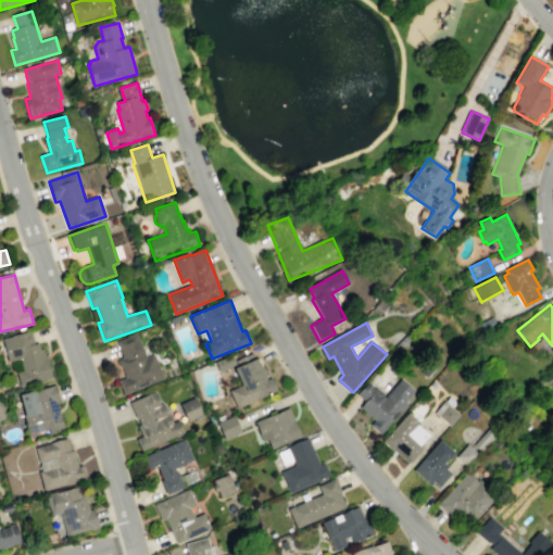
[(4,340),(10,362),(23,358),(26,371),(19,374),(22,388),(54,379),(49,358),(47,358),(44,349),(41,350),(39,343),(36,343),(33,331),(14,336),(14,337),(4,340)]
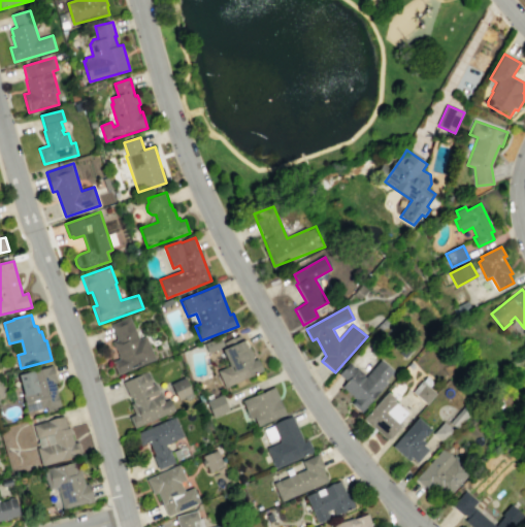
[(111,325),(132,317),(140,338),(148,335),(157,360),(119,375),(113,362),(121,359),(115,342),(119,340),(111,325)]
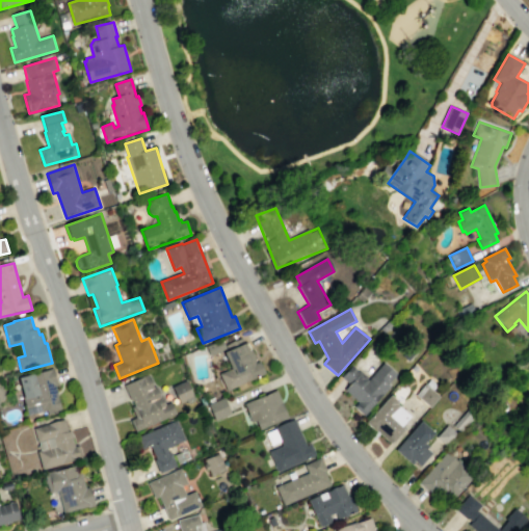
[(227,345),(242,338),(248,351),(252,350),(257,363),(261,361),(267,375),(228,392),(220,374),(232,369),(225,352),(229,350),(227,345)]
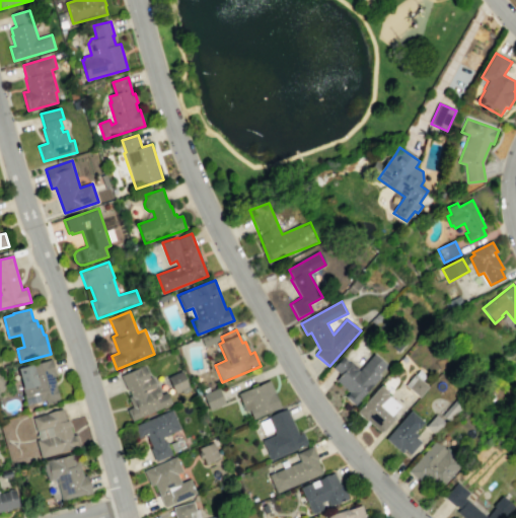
[(202,339),(218,331),(222,341),(206,348),(202,339)]
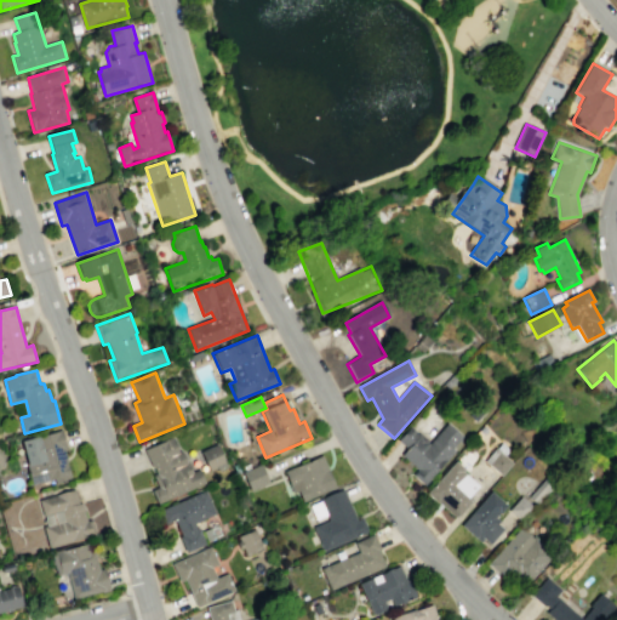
[(449,424),(463,438),(453,449),(457,453),(426,487),(415,476),(420,470),(403,455),(409,449),(399,441),(412,426),(430,443),(449,424)]
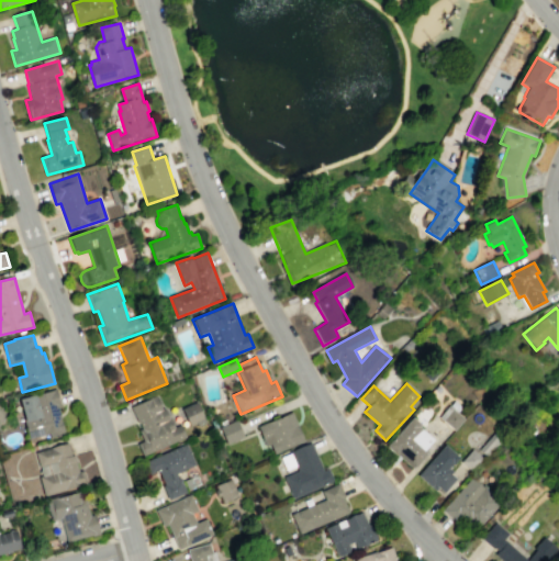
[(19,399),(58,389),(63,407),(59,408),(67,435),(52,439),(51,434),(30,439),(19,399)]
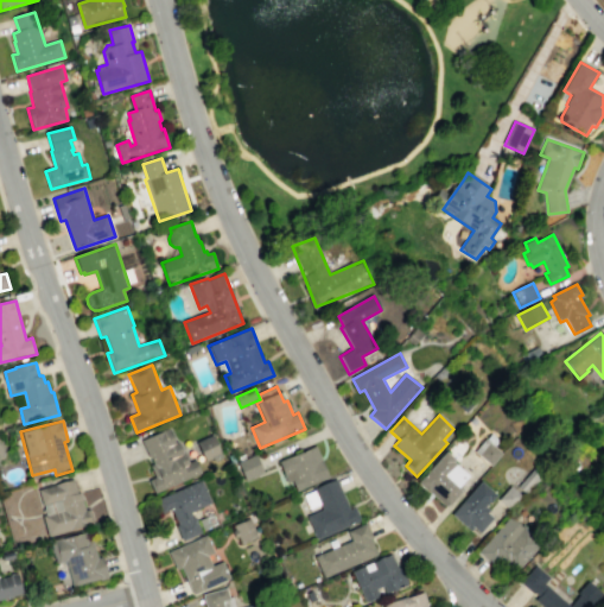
[(144,441),(170,430),(177,443),(179,442),(185,456),(186,455),(190,462),(197,459),(203,473),(156,494),(150,480),(156,478),(151,466),(154,465),(144,441)]
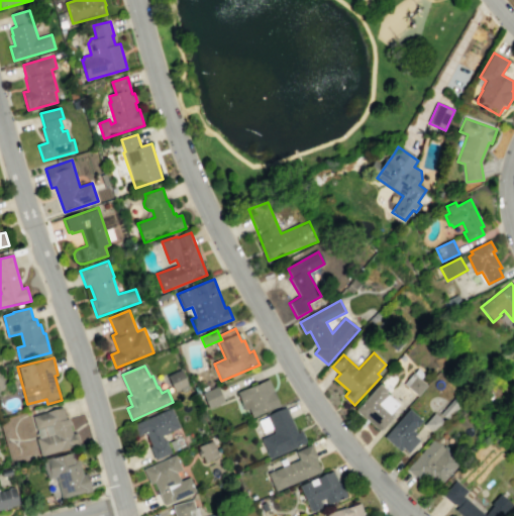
[(427,386),(419,395),(405,384),(414,373),(415,374),(419,369),(426,375),(421,381),(427,386)]
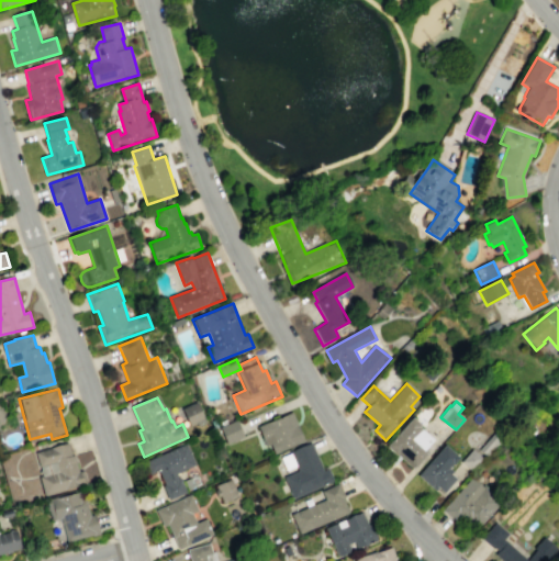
[(182,408),(198,402),(208,424),(200,427),(199,424),(190,427),(182,408)]
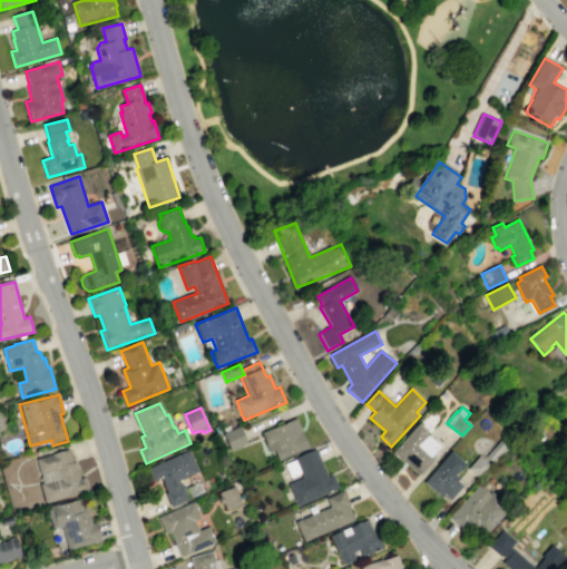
[(297,419),(310,448),(280,461),(275,451),(271,453),(262,433),(297,419)]
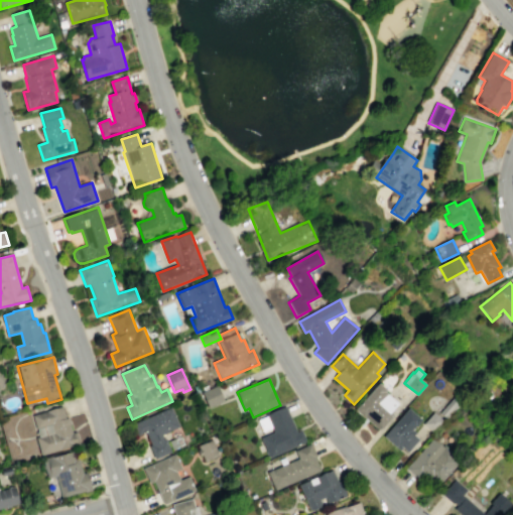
[(380,383),(356,410),(380,431),(394,415),(391,413),(400,403),(386,392),(388,390),(380,383)]
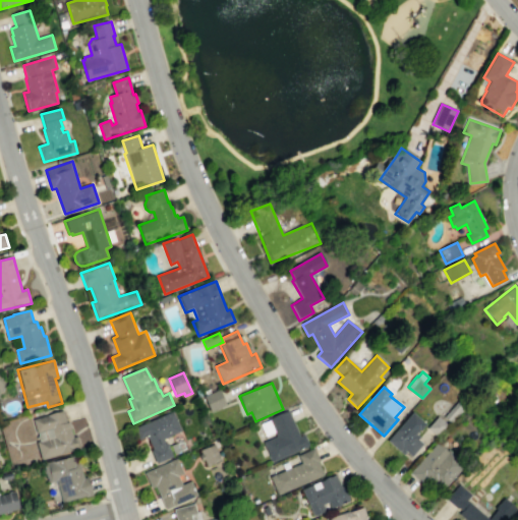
[(205,396),(221,389),(228,405),(212,412),(205,396)]
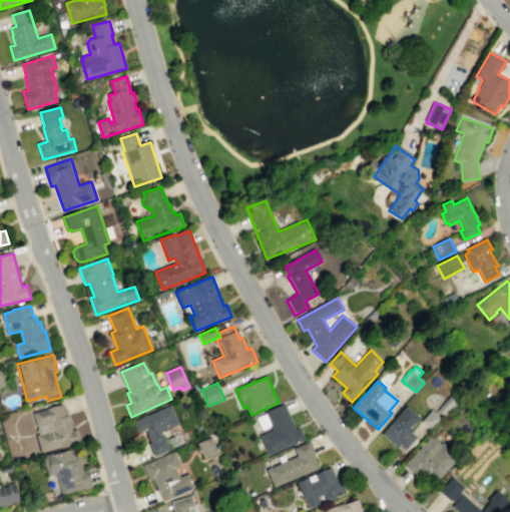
[(260,436),(273,430),(266,413),(285,404),(297,430),(301,428),(306,439),(269,456),(260,436)]
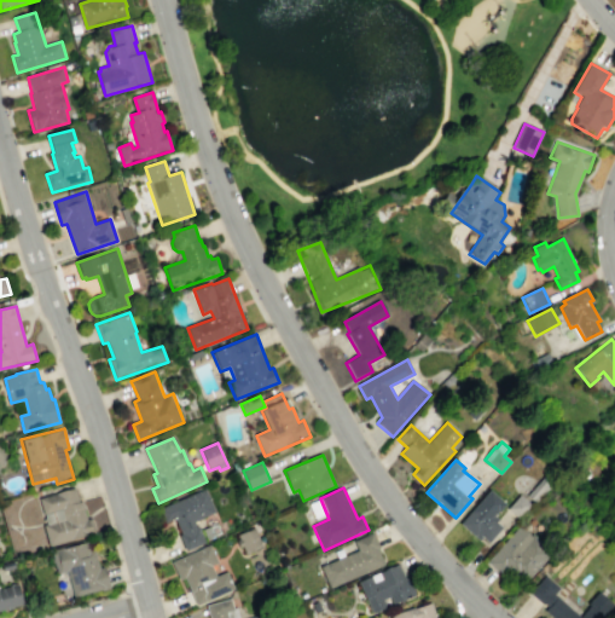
[(41,498),(76,489),(80,502),(83,502),(88,519),(92,518),(97,535),(50,548),(44,525),(47,525),(41,498)]
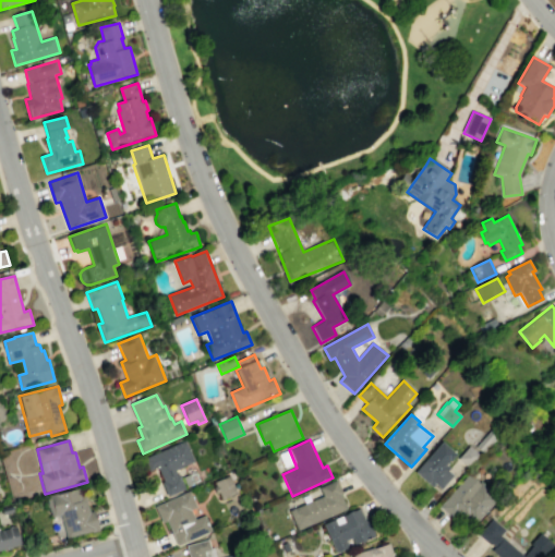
[(143,459),(186,440),(195,462),(177,471),(179,475),(180,475),(186,489),(168,497),(163,483),(164,482),(158,469),(148,473),(143,459)]
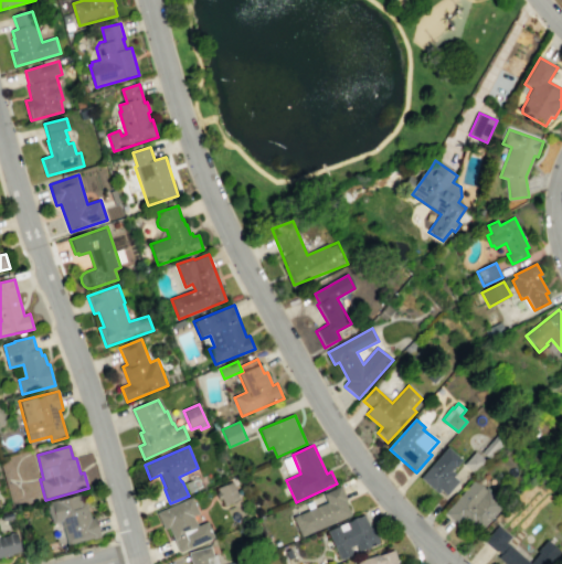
[(464,460),(448,447),(423,478),(446,498),(462,481),(453,474),(464,460)]
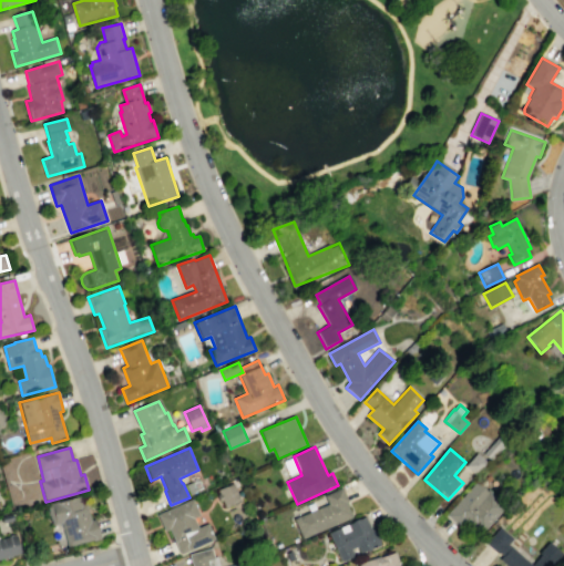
[(506,510),(480,482),(448,514),(462,528),(468,522),(481,535),(506,510)]
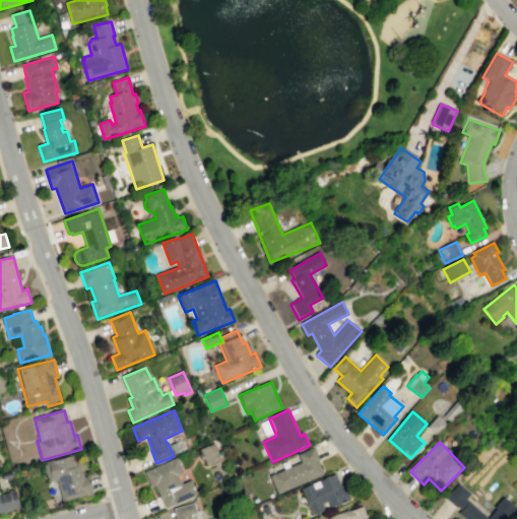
[(200,449),(214,443),(222,460),(207,466),(204,459),(203,460),(200,454),(202,453),(200,449)]
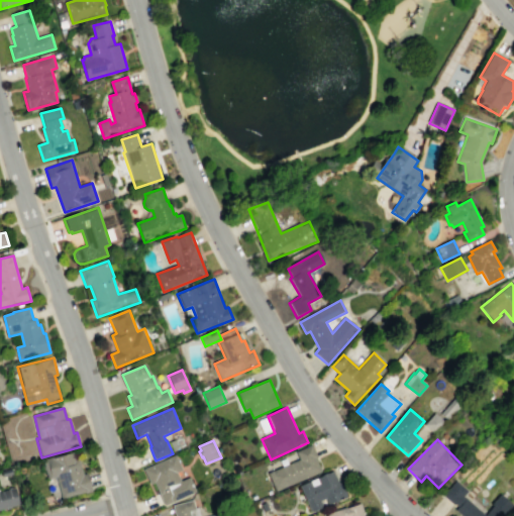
[(269,473),(300,459),(296,451),(313,444),(318,457),(316,458),(322,472),(277,492),(269,473)]
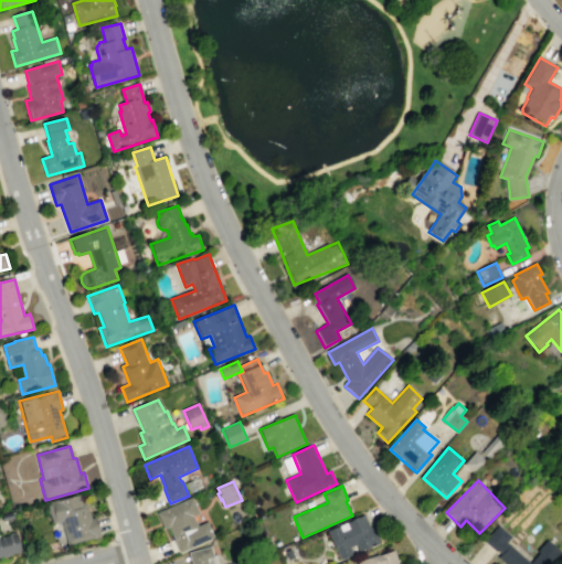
[(48,502),(53,524),(63,522),(69,545),(94,539),(95,540),(103,538),(97,518),(92,519),(85,492),(48,502)]
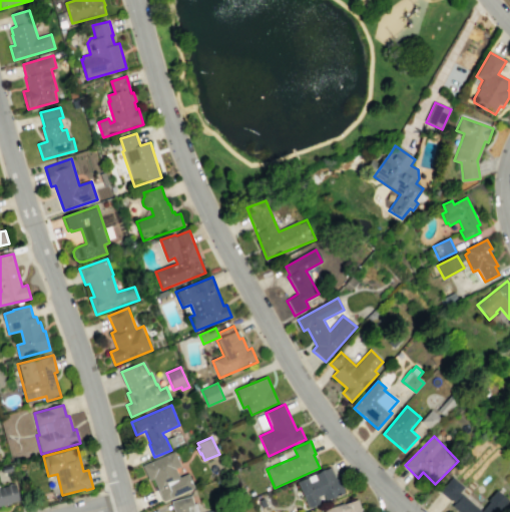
[(143,466),(175,452),(182,467),(176,469),(180,478),(189,474),(195,489),(164,502),(154,479),(150,481),(143,466)]
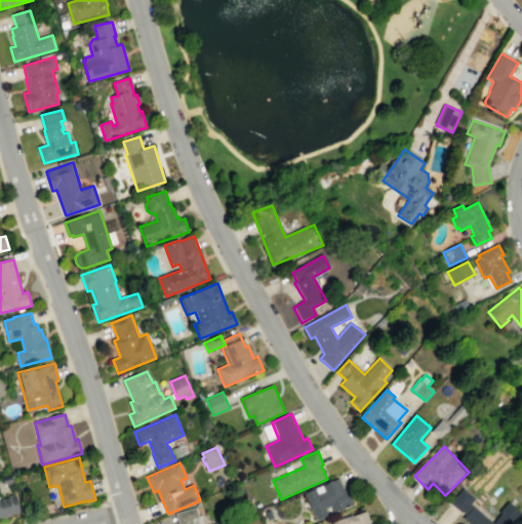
[(306,493),(339,478),(349,498),(352,500),(354,505),(350,507),(348,504),(345,506),(347,508),(334,513),(331,507),(326,509),(329,515),(317,520),(306,493)]
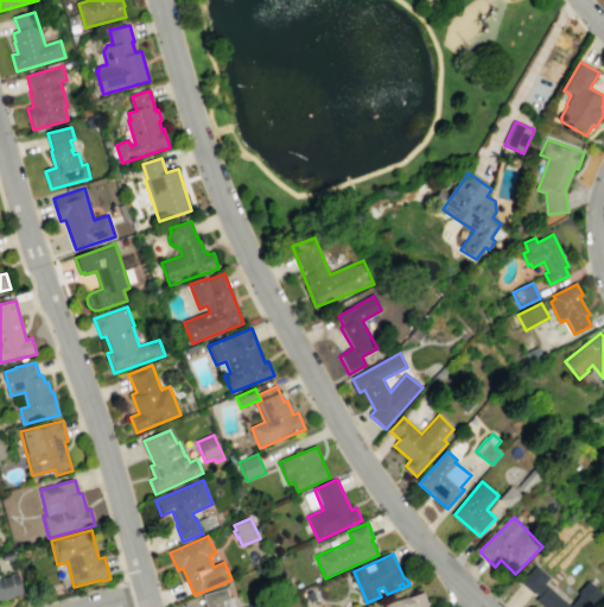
[(522,583),(538,595),(552,579),(536,566),(522,583)]
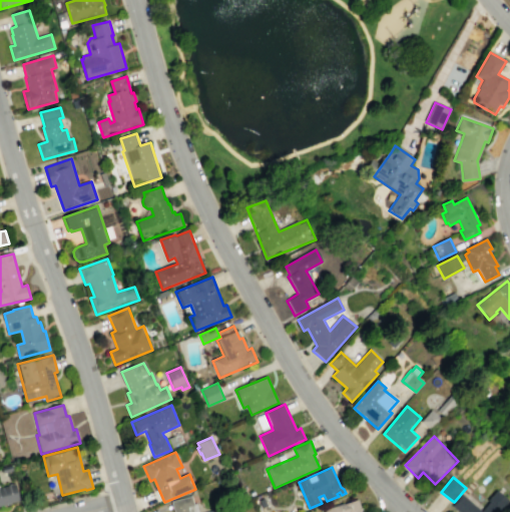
[(0,506),(18,501),(20,499),(16,484),(14,485),(14,484),(9,485),(9,486),(0,488),(0,506)]
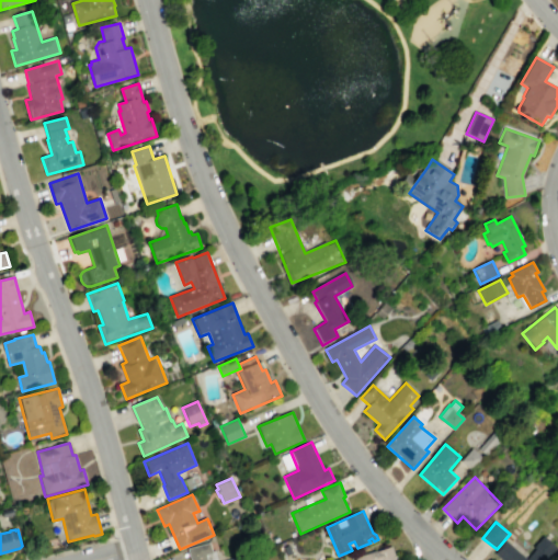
[(526,559),(507,541),(497,552),(504,559),(550,559),(557,552),(557,548),(545,537),(526,559)]
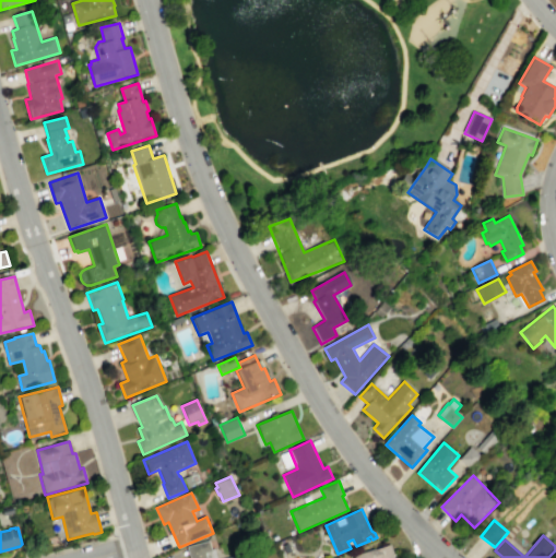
[(190,557),(187,547),(210,541),(212,549),(214,549),(216,557),(235,557),(241,556),(241,557),(190,557)]
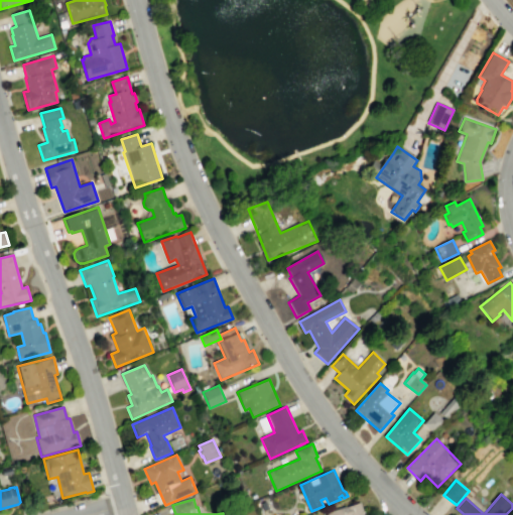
[(326,514),(326,513),(361,501),(366,514),(326,514)]
